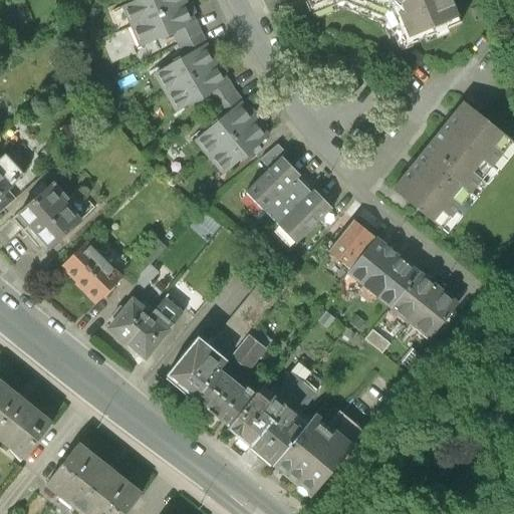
[(140,0),(123,7),(132,27),(183,5),(180,0),(140,0)]
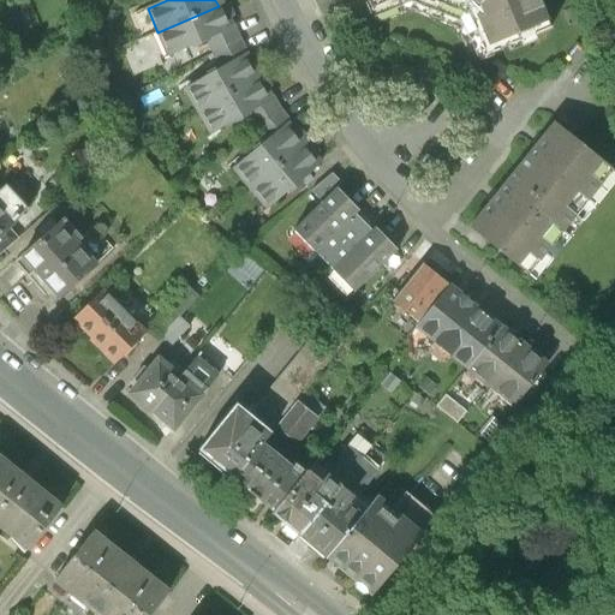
[(410,10),(433,19),(440,0),(366,0),(376,23),(410,10)]
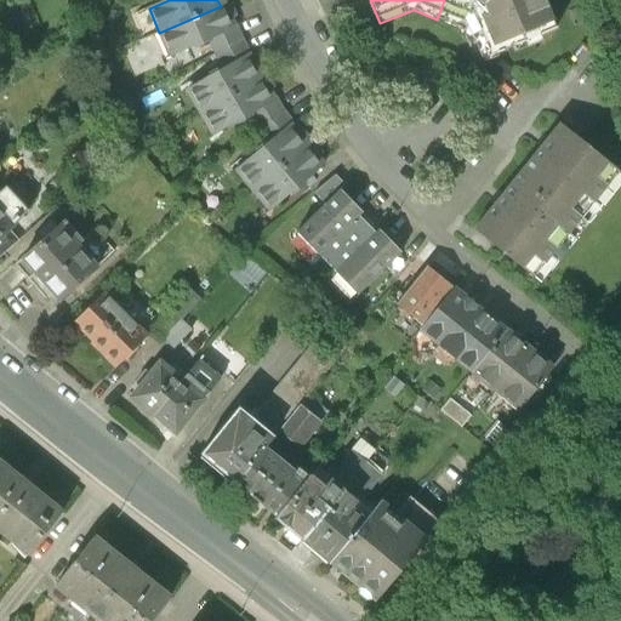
[(444,0),(437,20),(460,29),(477,66),(557,32),(543,0),(444,0)]
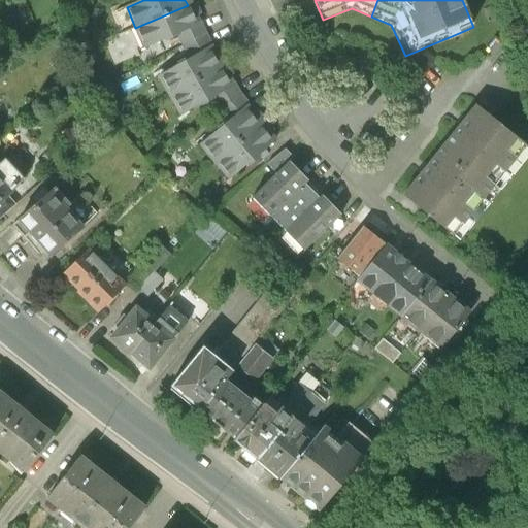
[(197,25),(188,5),(135,28),(144,47),(178,33),(197,25)]
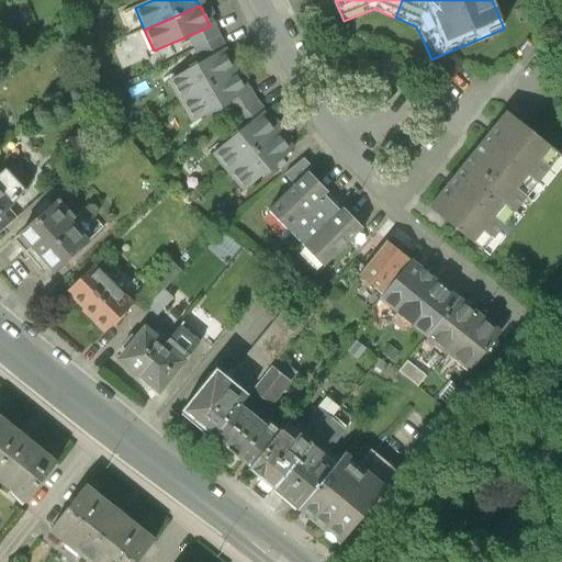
[(213,25),(210,26),(190,35),(197,48),(195,49),(202,62),(222,51),(223,52),(226,51),(218,37),(213,25)]
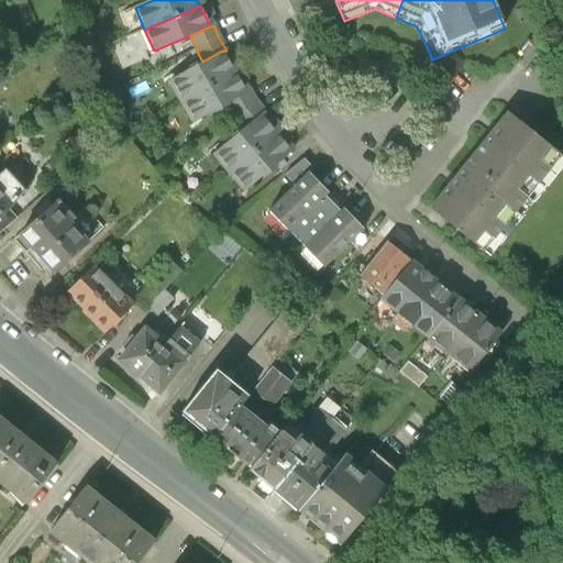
[(202,62),(172,80),(184,101),(234,72),(223,52),(222,51),(202,62)]
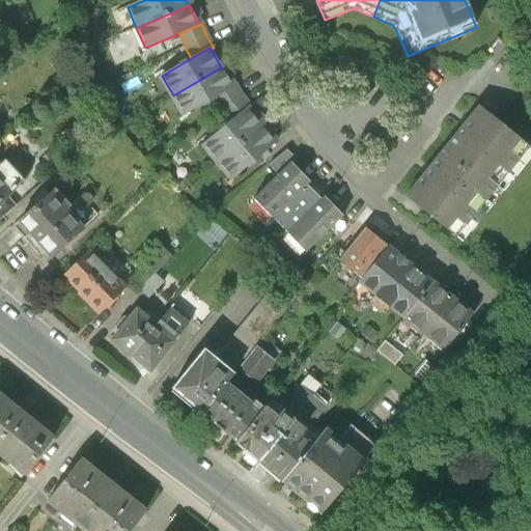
[(221,67),(173,95),(185,115),(214,99),(232,87),(232,86),(221,67)]
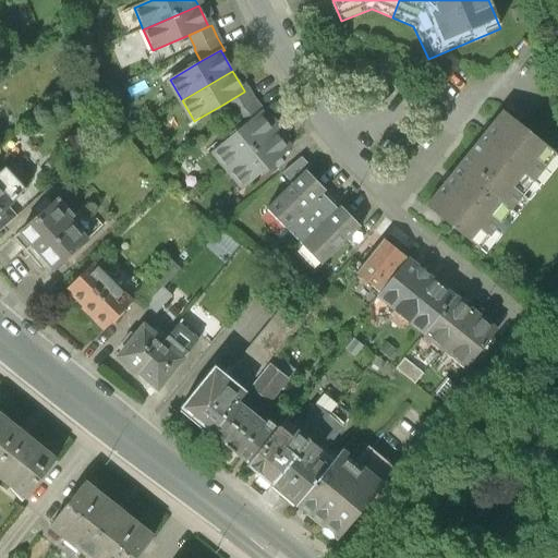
[(244,91),(244,92),(225,104),(232,116),(242,128),(259,113),(259,114),(264,112),(254,101),(246,88),(244,91)]
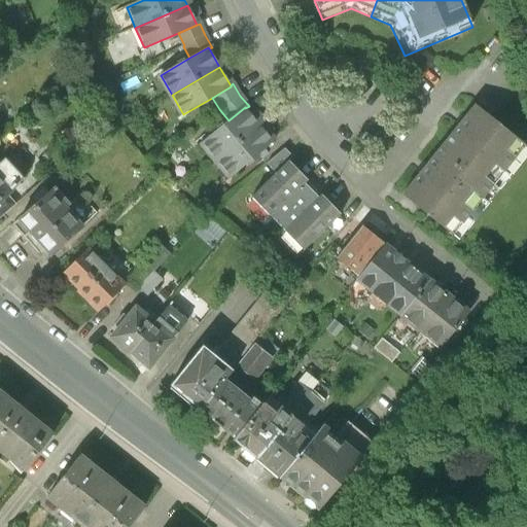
[(472,106),(400,195),(451,235),(523,146),(472,106)]
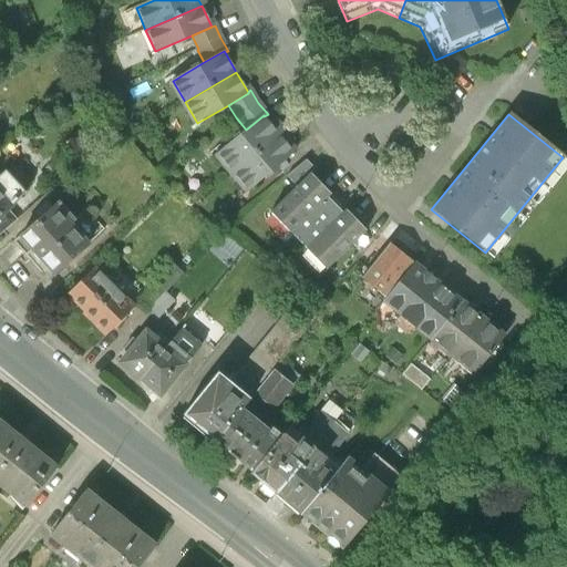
[(246,130),(217,154),(233,173),(278,134),(264,116),(264,115),(246,130)]
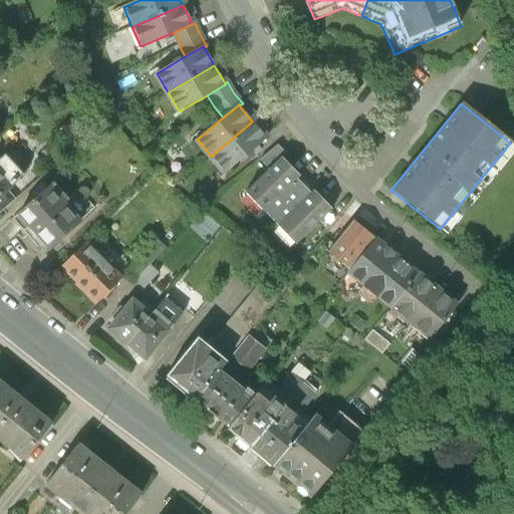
[(252,121),(211,157),(225,174),(267,139),(252,121)]
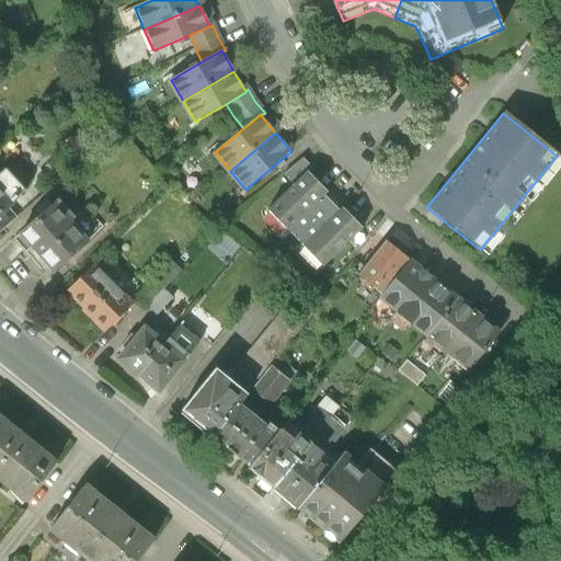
[(283,174),(294,185),(307,172),(311,168),(302,159),(283,174)]
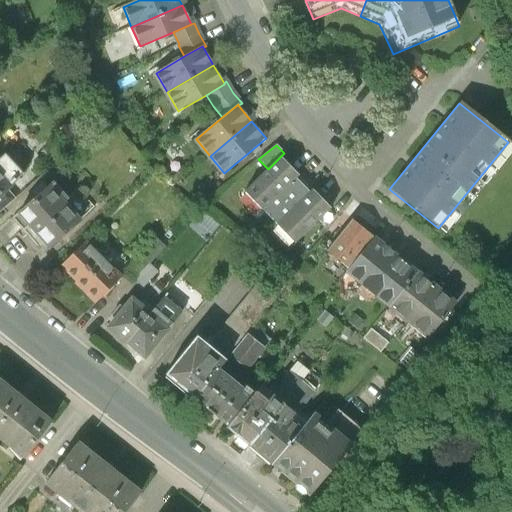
[(0,211),(15,199),(7,189),(11,186),(10,186),(23,174),(5,154),(0,158),(0,211)]
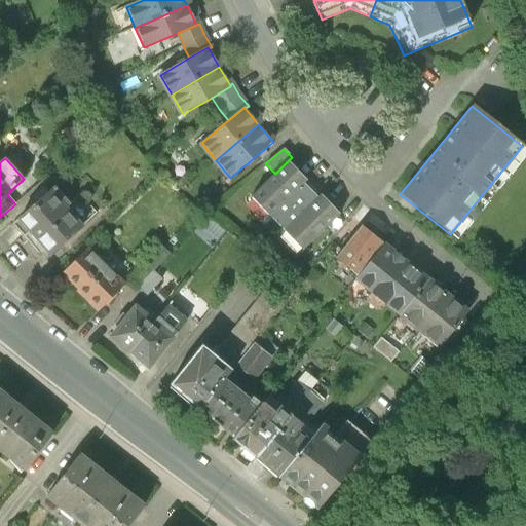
[(306,180),(288,161),(275,174),(251,197),(269,216),(284,231),(302,250),(327,226),(339,215),(339,214),(321,195),(317,198),(303,183),(306,180)]
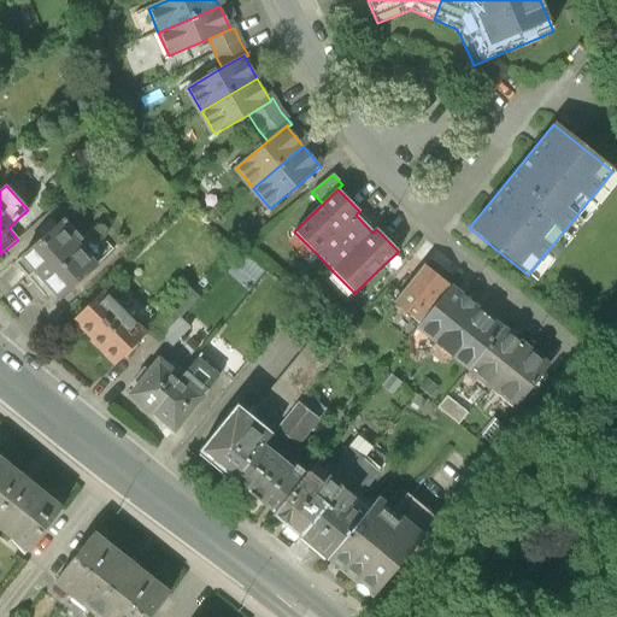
[(57,227),(23,256),(47,285),(59,298),(95,266),(76,245),(81,240),(64,221),(57,227)]
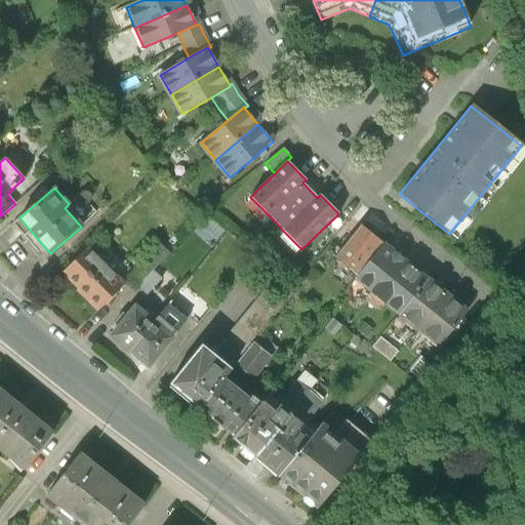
[(347,223),(338,214),(326,226),(336,236),(347,223)]
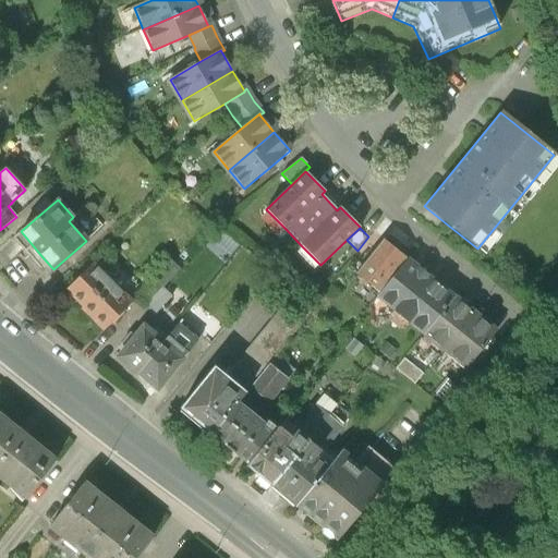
[(21,231),(13,238),(35,264),(43,257),(21,231)]
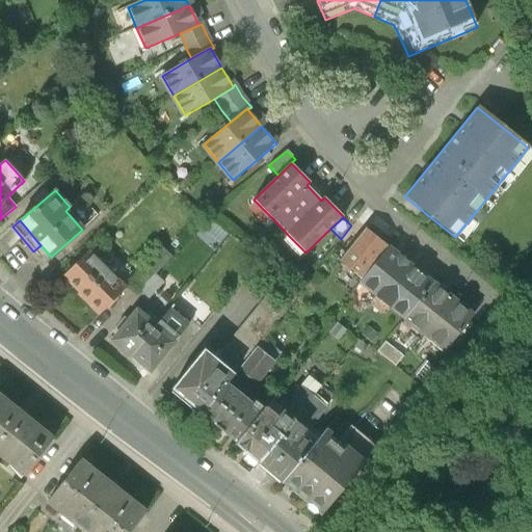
[(366,229),(339,262),(362,280),(389,246),(366,229)]
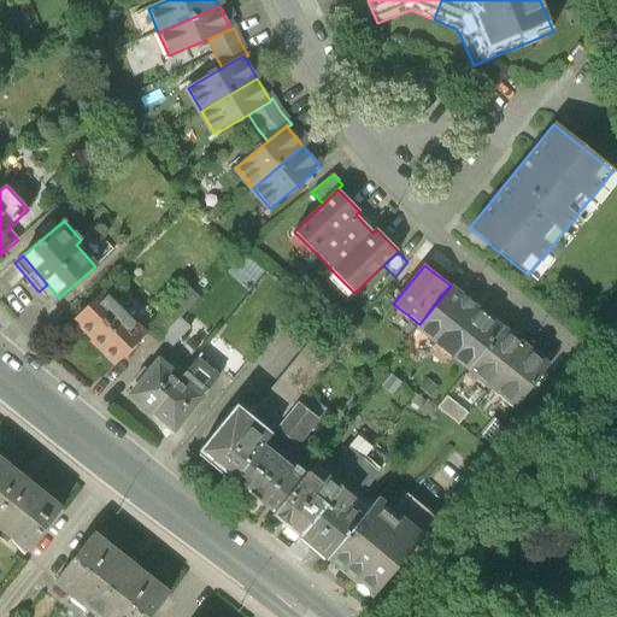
[(503,329),(475,306),(451,286),(419,324),(435,336),(435,344),(469,371),(503,329)]
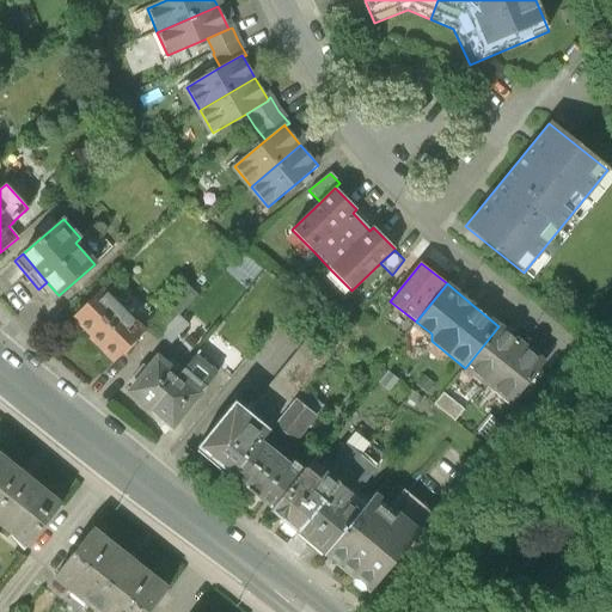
[(167,307),(169,307),(178,317),(197,295),(187,286),(167,307)]
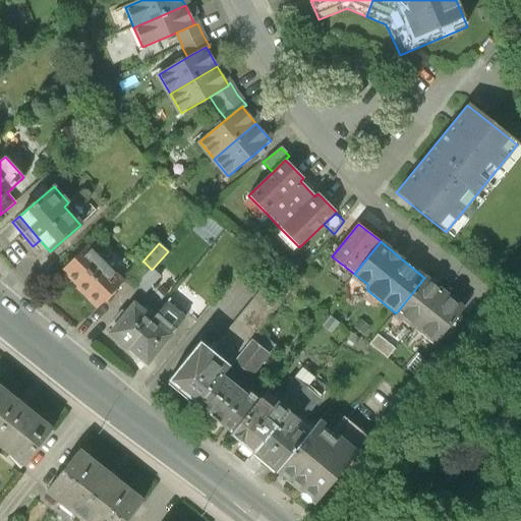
[(88,247),(63,272),(77,286),(75,288),(96,307),(122,281),(88,247)]
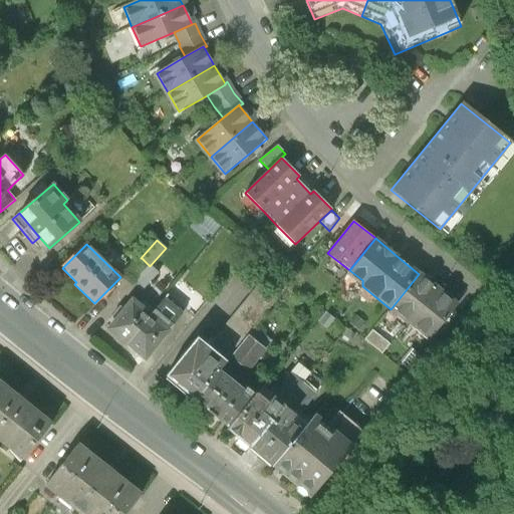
[(166,248),(150,266),(158,274),(174,257),(166,248)]
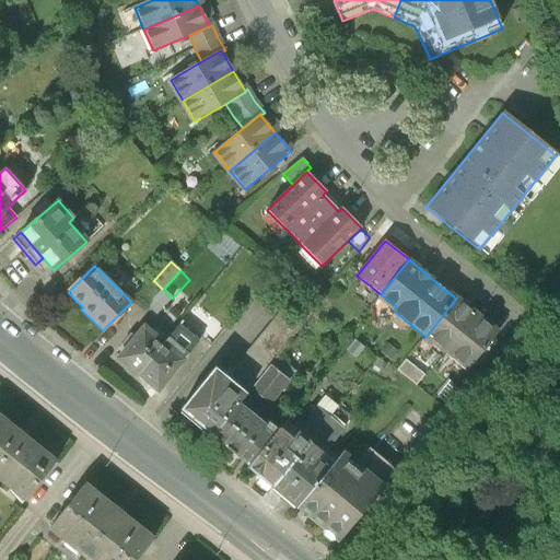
[(154,281),(138,298),(147,306),(163,290),(154,281)]
